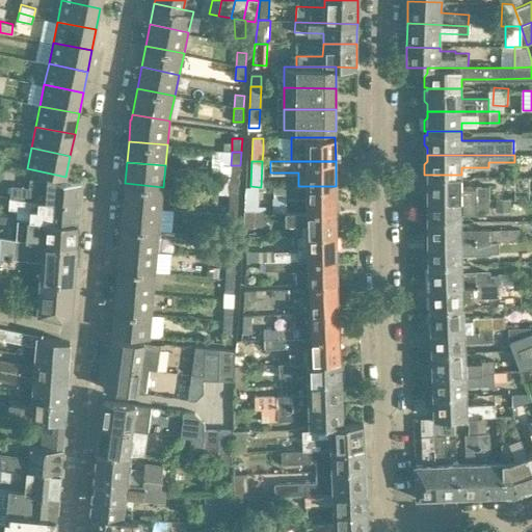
[(427,200),(464,200),(488,200),(488,187),(461,187),(461,175),(427,175),(427,179),(424,179),(424,188),(427,191),(427,200)]
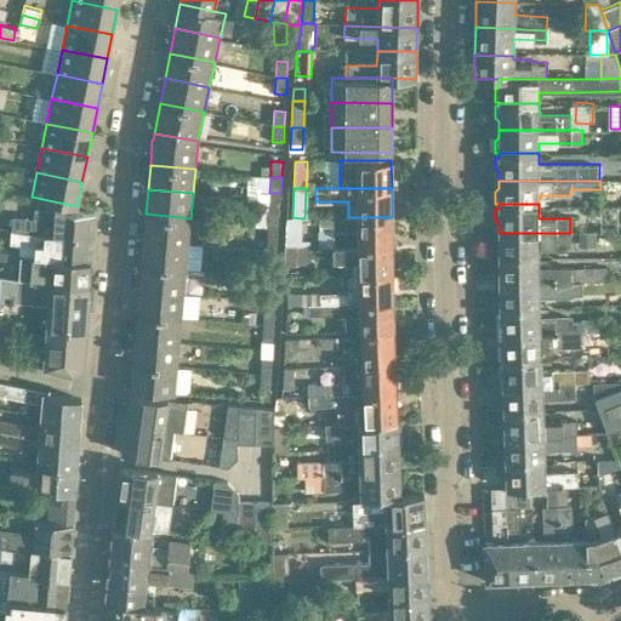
[(15,215),(13,233),(22,235),(53,238),(53,234),(93,238),(95,212),(36,209),(35,217),(15,215)]
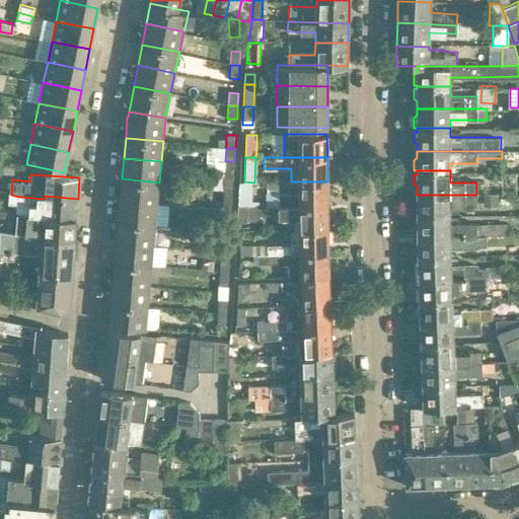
[(233,189),(234,176),(224,175),(224,188),(233,189)]
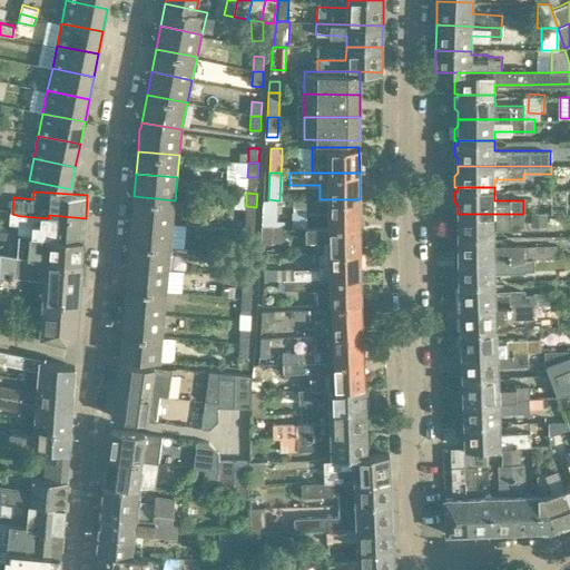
[(134,196),(131,219),(173,223),(175,200),(134,196)]
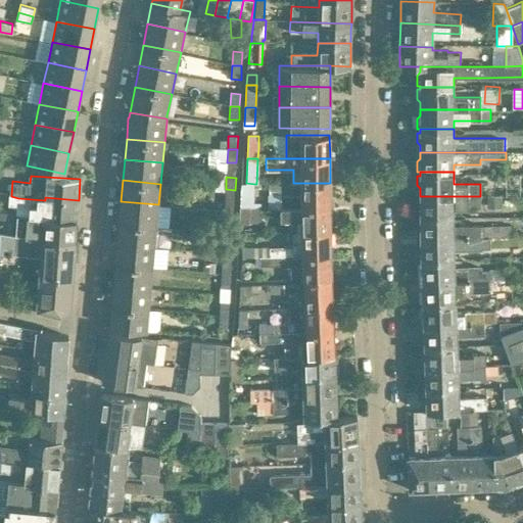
[(242,183),(241,205),(250,205),(260,205),(262,201),(254,200),(254,184),(246,183),(242,183)]
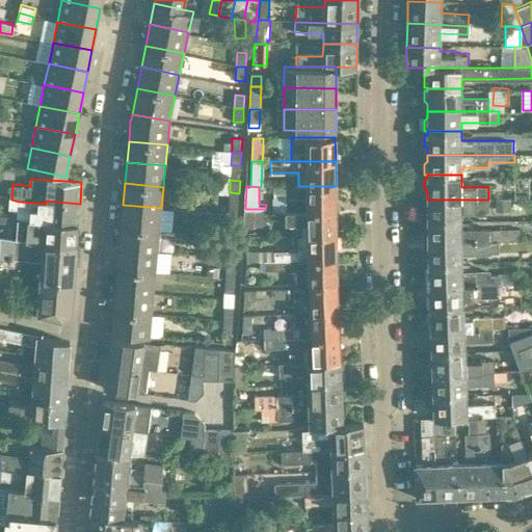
[(307,197),(286,197),(286,209),(336,209),(336,186),(307,186),(307,197)]
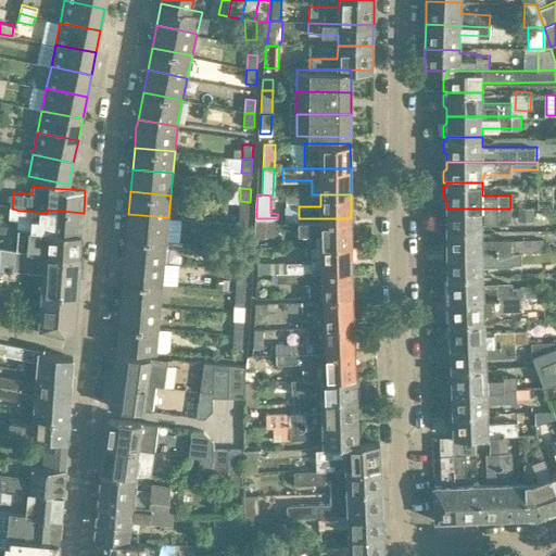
[(240,201),(239,210),(239,215),(249,215),(250,202),(240,201)]
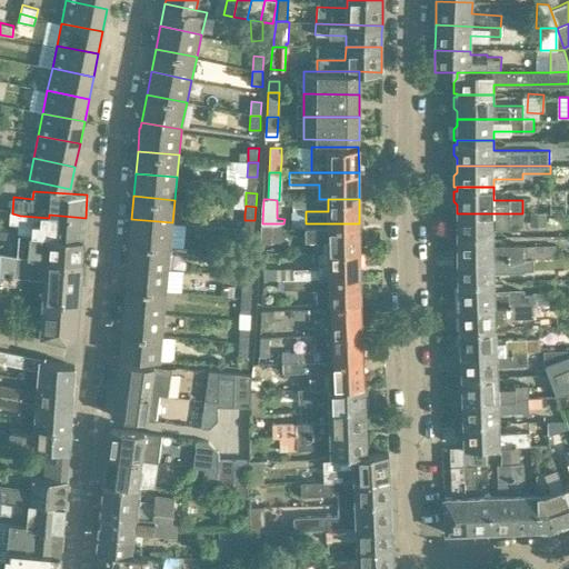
[(291,223),(303,223),(306,223),(306,211),(306,210),(291,210),(291,223)]
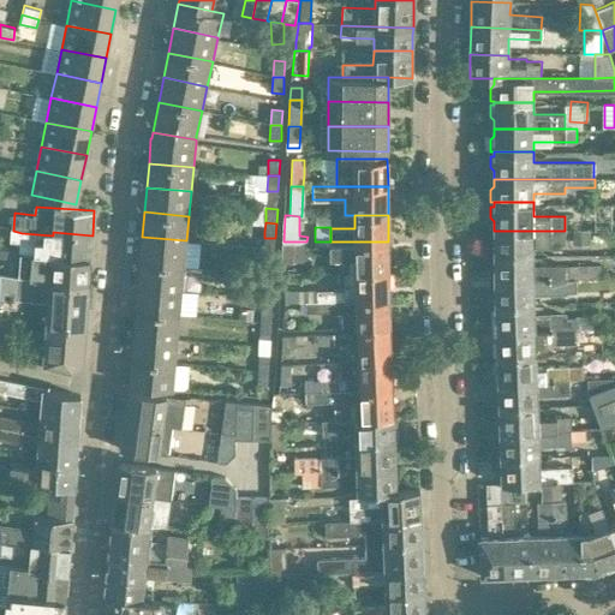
[(13,231),(12,243),(22,243),(21,254),(23,254),(90,258),(93,236),(53,232),(53,236),(22,233),(13,231)]
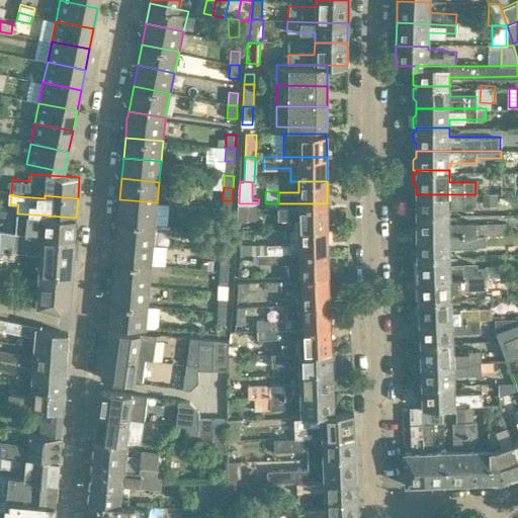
[(476,194),(452,194),(416,194),(416,199),(413,202),(413,212),(416,212),(416,211),(448,211),(449,205),(476,205),(476,194)]
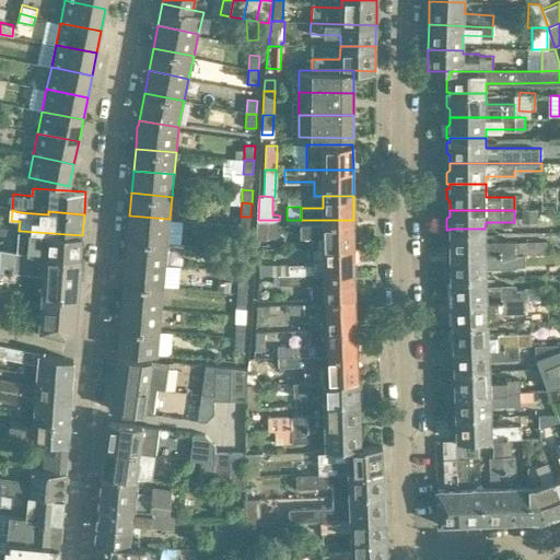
[(522,222),(522,223),(538,223),(537,221),(537,210),(522,210),(522,222)]
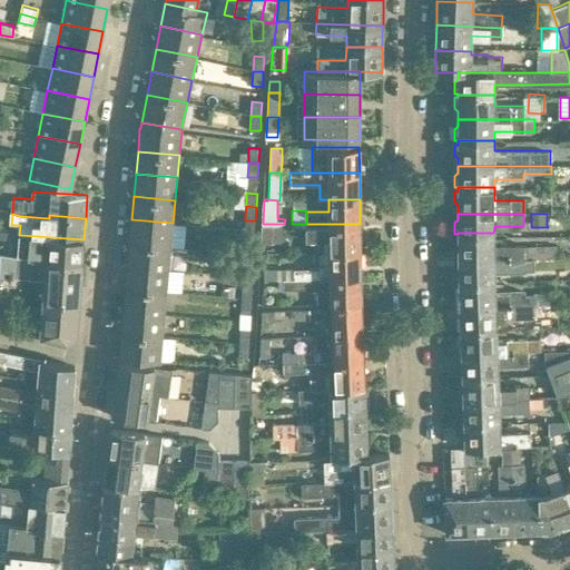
[(131,219),(130,242),(170,245),(173,223),(131,219)]
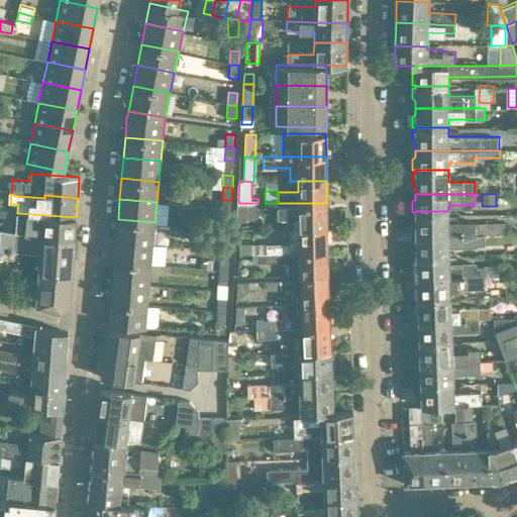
[(246,221),(246,203),(238,203),(237,221),(246,221)]
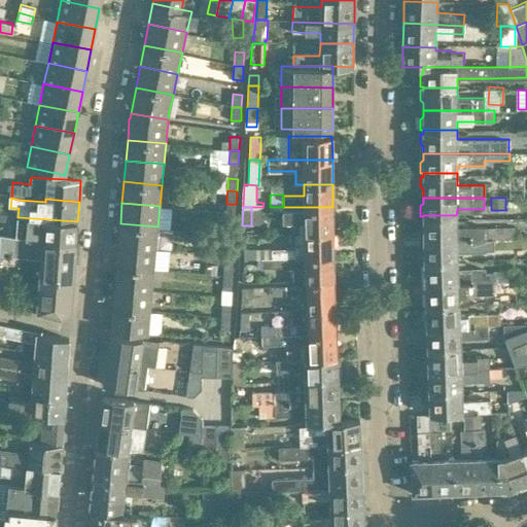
[(332,207),(283,207),(281,207),(281,220),(289,220),(290,234),(294,234),(294,232),(334,232),(332,207)]
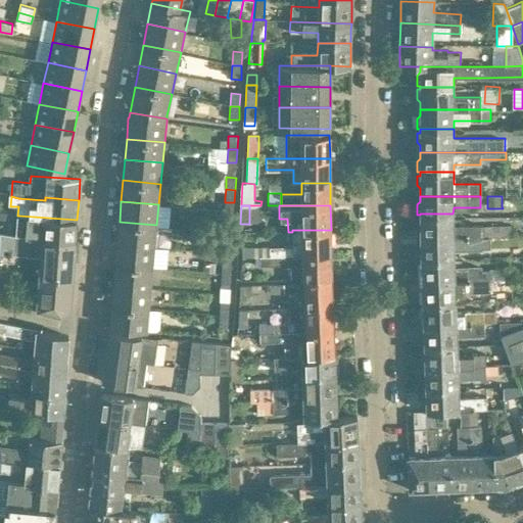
[(417,229),(420,233),(420,238),(481,237),(480,226),(453,227),(453,214),(420,214),(420,215),(420,219),(417,219),(417,229)]
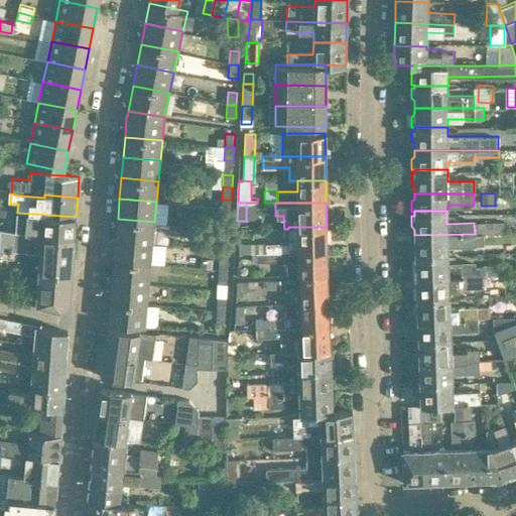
[(75,237),(76,217),(19,213),(17,233),(75,237)]
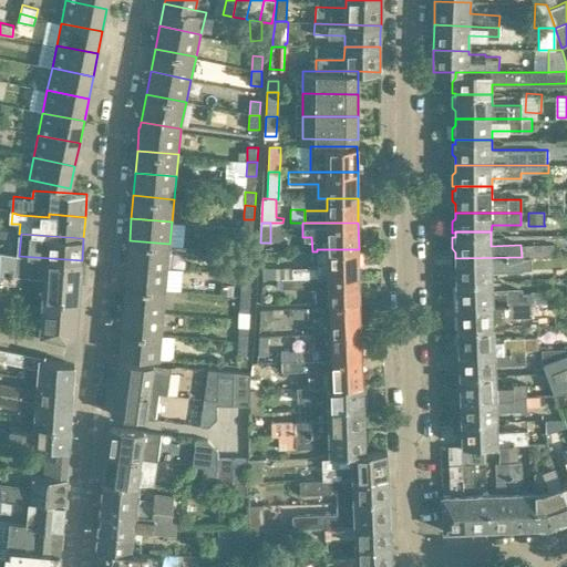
[(243,236),(241,251),(253,251),(253,237),(243,236)]
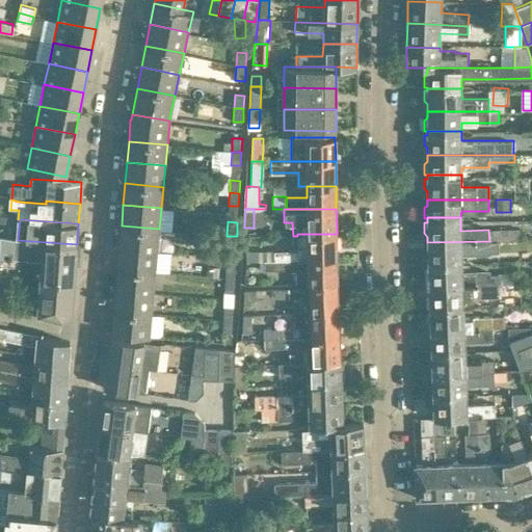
[(157,250),(159,229),(122,225),(120,247),(157,250)]
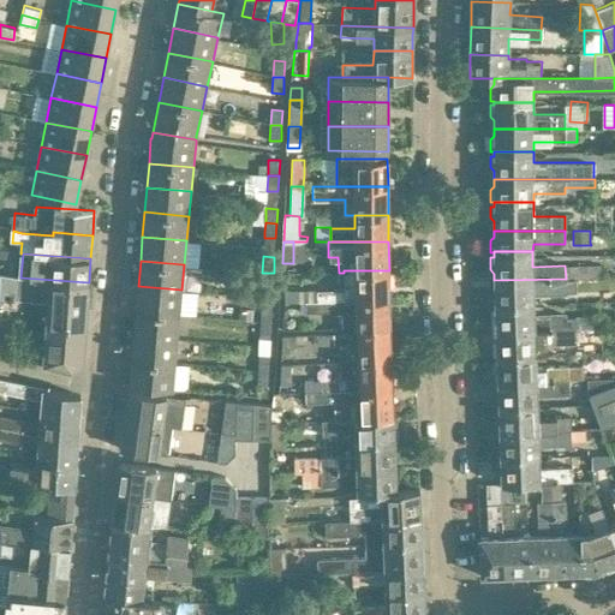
[(601,266),(575,266),(575,279),(601,278),(601,266)]
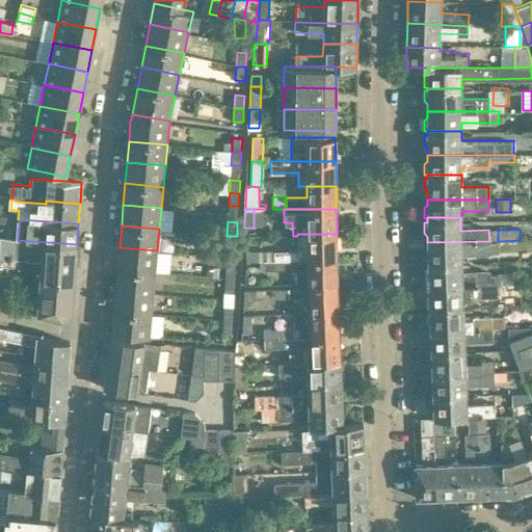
[(337,258),(337,234),(297,234),(297,236),(298,246),(298,250),(247,250),(247,258),(298,258),(337,258)]
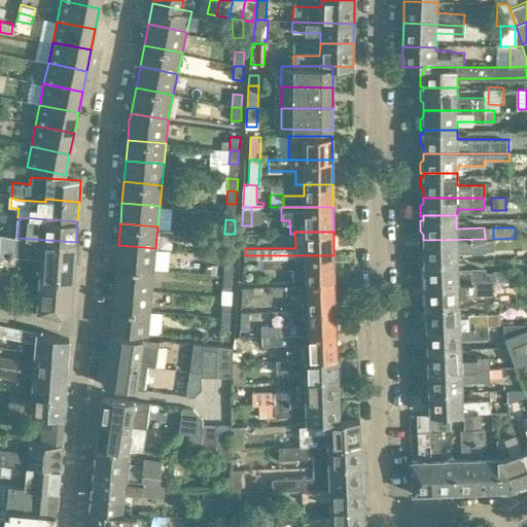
[(203,233),(202,247),(234,248),(235,234),(224,234),(203,233)]
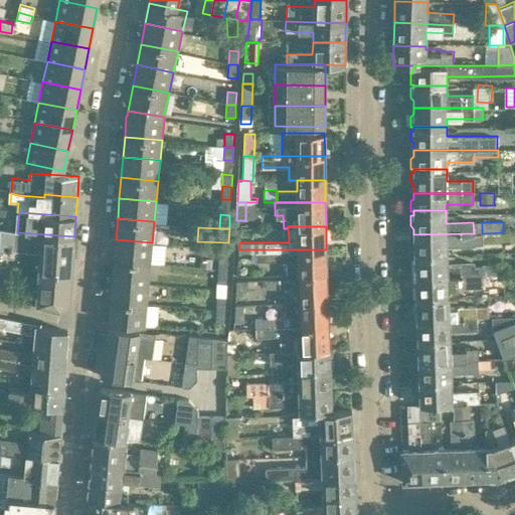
[(0,228),(0,248),(40,251),(38,272),(63,274),(63,275),(71,275),(72,254),(74,236),(17,232),(15,232),(0,228)]
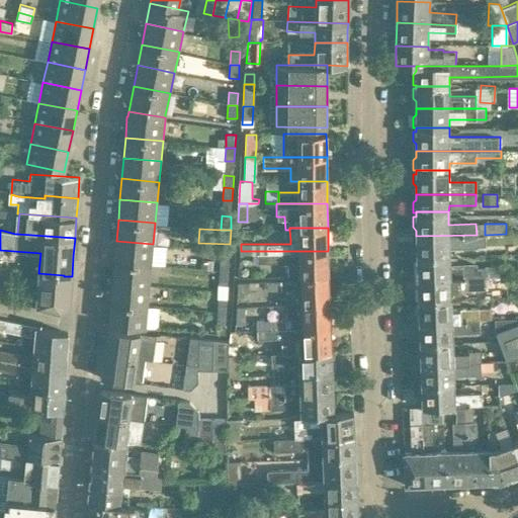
[(414,257),(417,256),(449,256),(449,248),(477,248),(477,246),(486,246),(485,235),(477,235),(416,236),(416,243),(413,246),(414,257)]
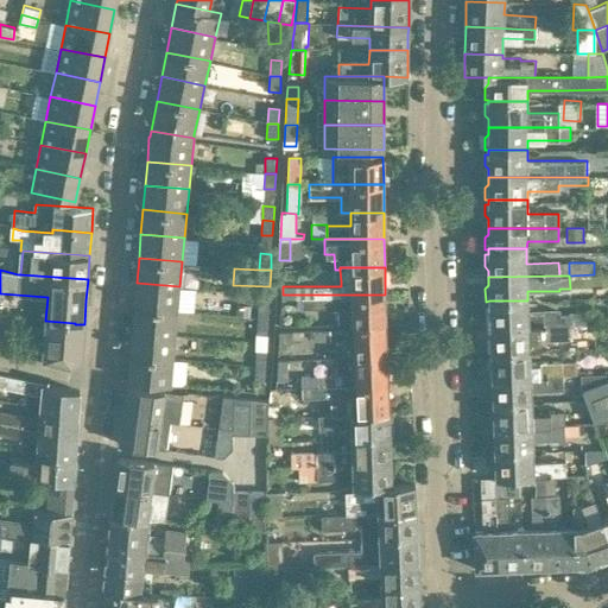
[(137,283),(134,306),(177,310),(179,286),(137,283)]
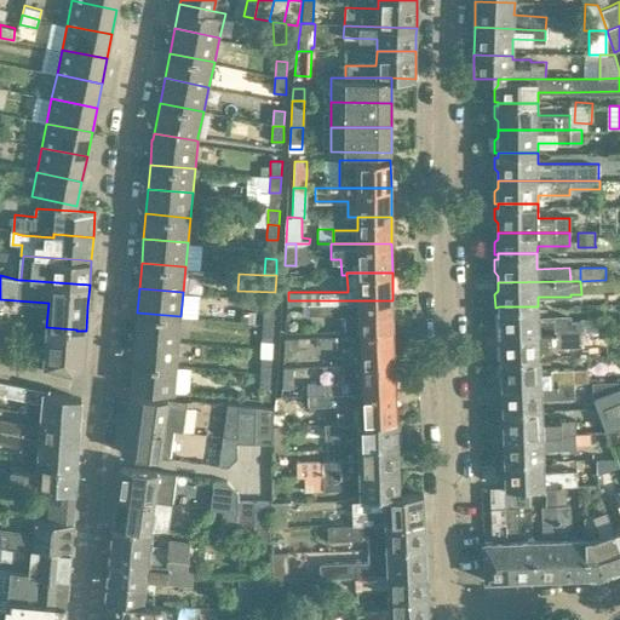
[(392,300),(348,300),(288,300),(288,304),(306,304),(306,315),(336,315),(336,316),(345,316),(346,331),(357,331),(392,331),(392,300)]
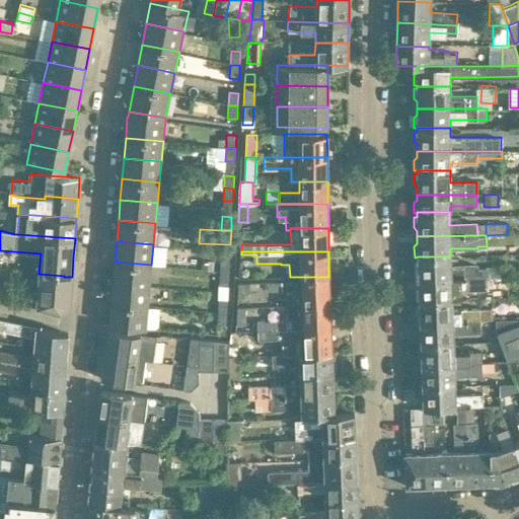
[(418,261),(415,261),(415,271),(418,274),(419,280),(478,278),(487,277),(507,277),(506,266),(486,267),(486,269),(477,270),(477,267),(450,267),(450,260),(450,256),(418,256),(418,261)]
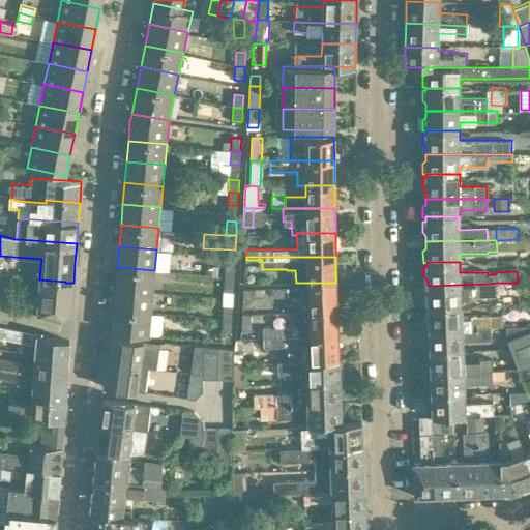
[(225,264),(224,277),(233,277),(234,264),(225,264)]
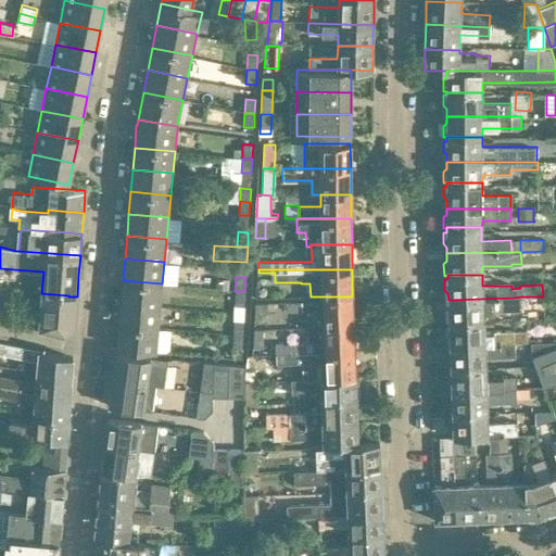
[(216,279),(215,288),(227,290),(228,280),(216,279)]
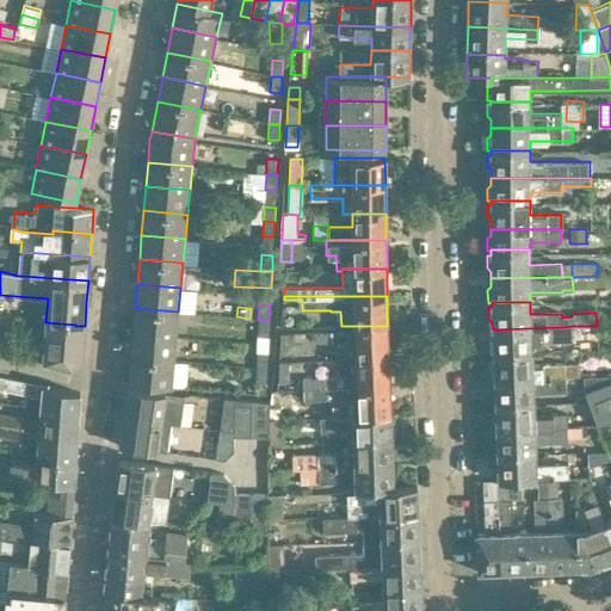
[(176,335),(178,312),(135,308),(133,332),(176,335)]
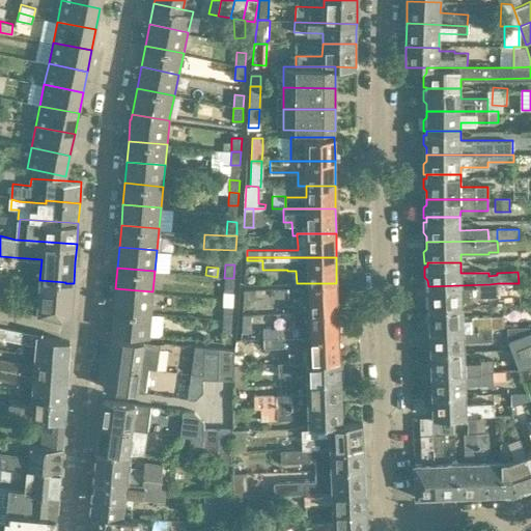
[(224,291),(233,291),(233,278),(224,278),(224,291)]
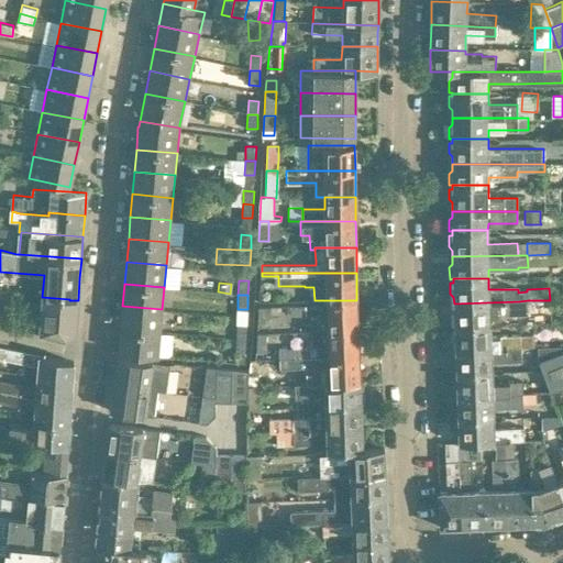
[(41,321),(40,332),(62,337),(66,338),(76,332),(76,322),(78,300),(69,300),(69,299),(42,297),(41,321)]
